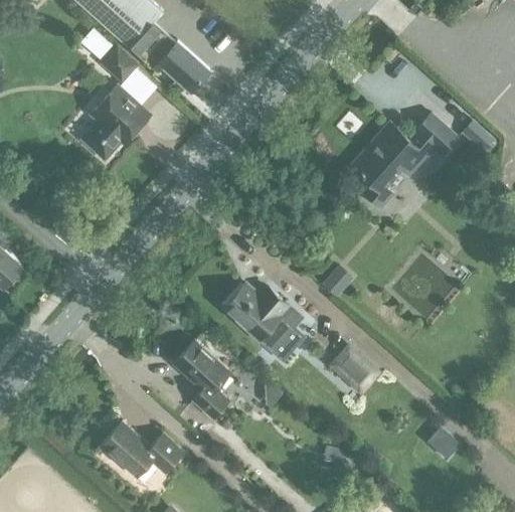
[(76,0),(77,1),(131,49),(132,48),(158,72),(164,66),(191,92),(210,70),(178,42),(165,56),(142,36),(164,12),(152,1),(150,0),(76,0)]
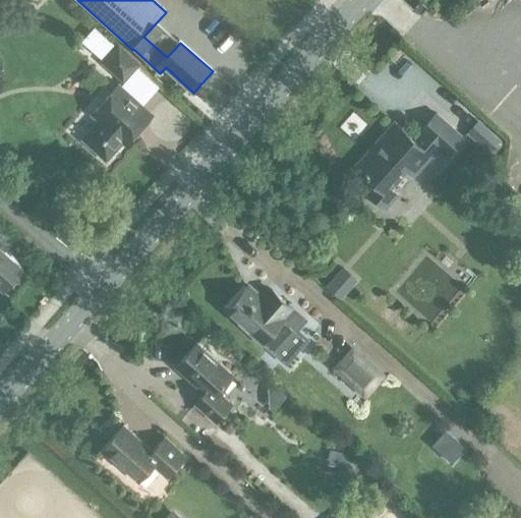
[(138,65),(117,46),(116,47),(108,40),(101,49),(108,56),(102,62),(123,82),(138,65)]
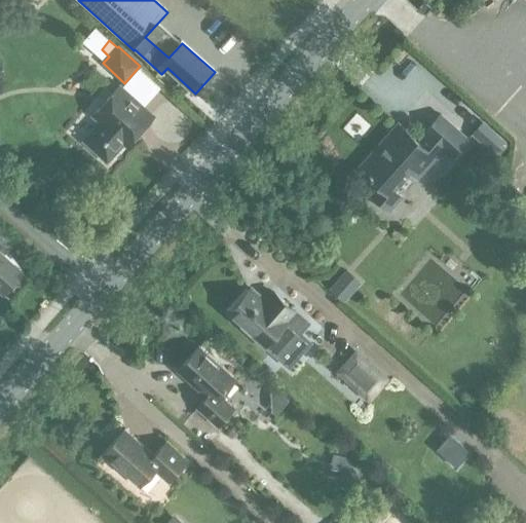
[(118,88),(91,118),(98,124),(83,140),(107,160),(138,126),(142,131),(152,119),(118,88)]
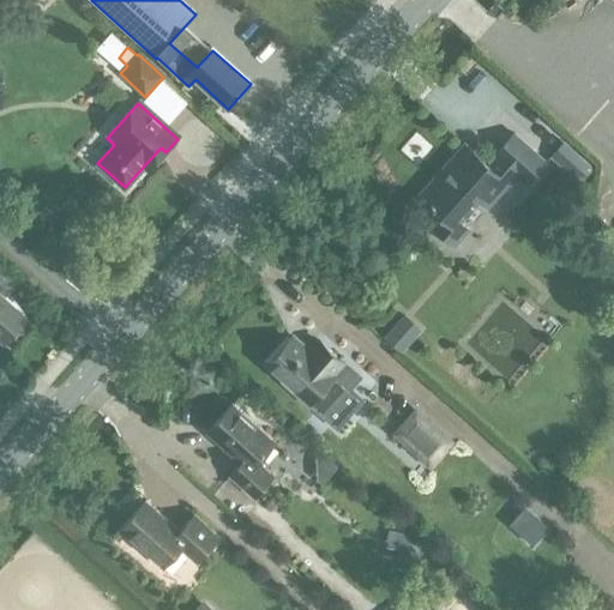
[(528,186),(547,164),(513,136),(494,157),(497,158),(488,168),(465,148),(421,198),(444,218),(434,229),(455,247),(468,231),(458,223),(477,201),(483,206),(499,188),(504,192),(516,176),(528,186)]
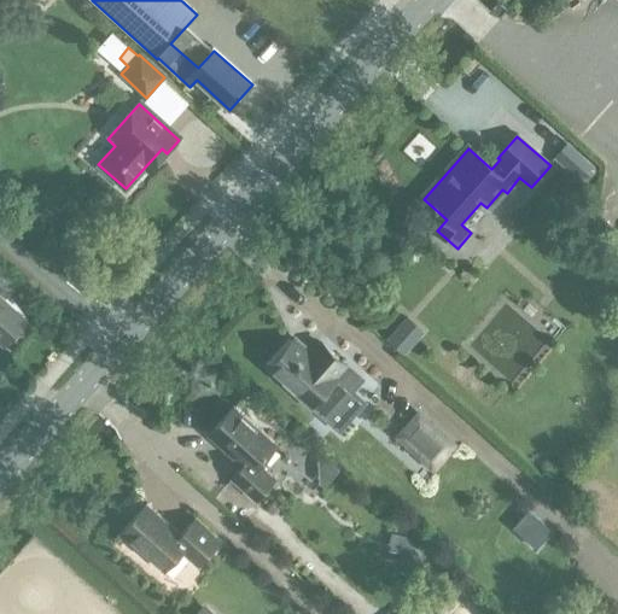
[(555,157),(586,180),(599,163),(569,140),(555,157)]
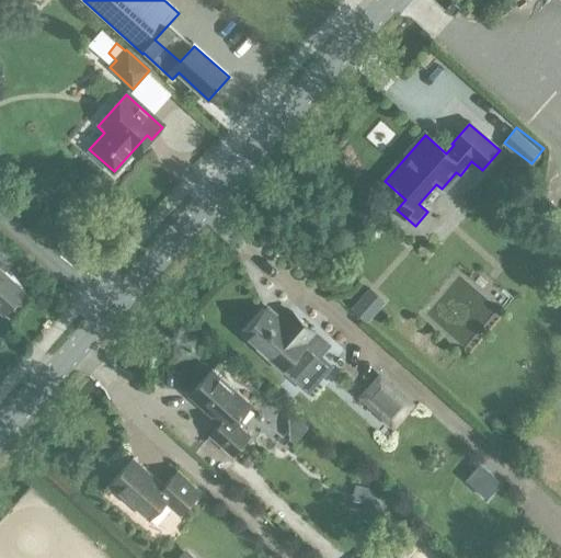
[(25,291),(3,270),(14,259),(0,245),(0,310),(4,315),(8,310),(11,312),(18,305),(15,302),(25,291)]
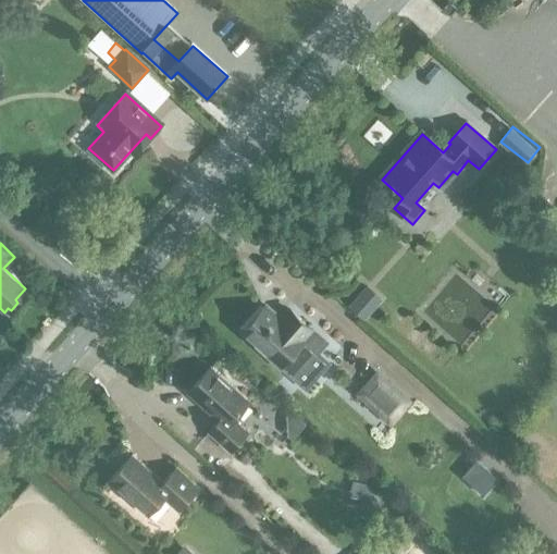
[(369,283),(350,304),(367,319),(385,298),(369,283)]
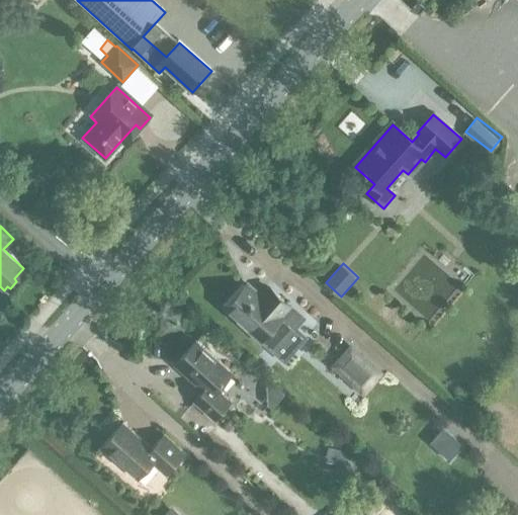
[(246,286),(226,310),(261,342),(282,319),(280,318),(289,308),(270,289),(261,299),(246,286)]
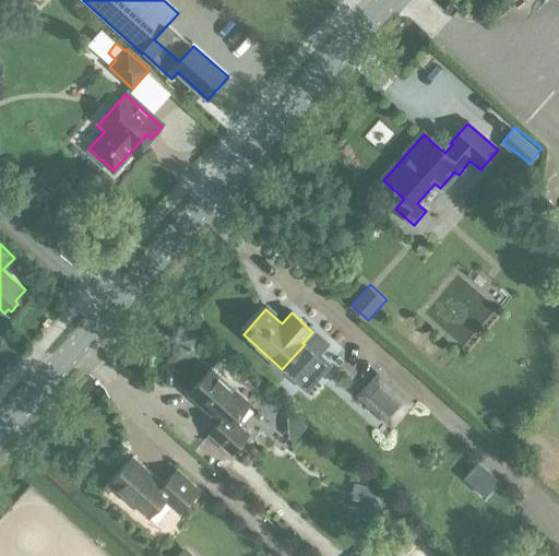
[(236,423),(251,405),(211,369),(188,395),(219,423),(209,435),(232,454),(249,435),(244,430),(236,423)]
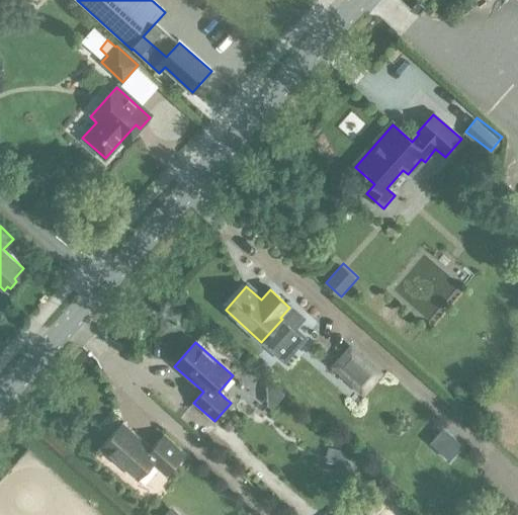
[(350,345),(330,368),(362,398),(383,374),(350,345)]
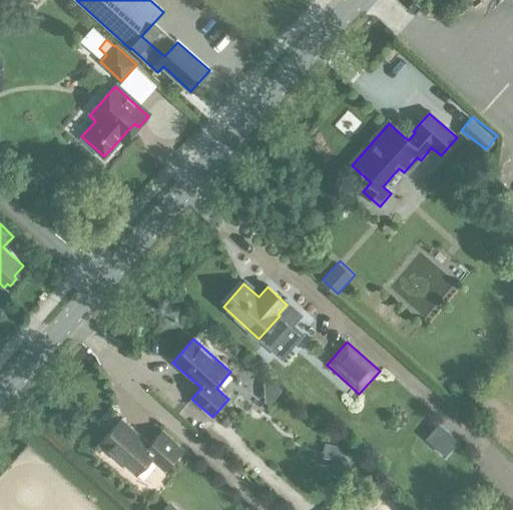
[(282,392),(267,380),(264,384),(265,403),(269,407),(282,392)]
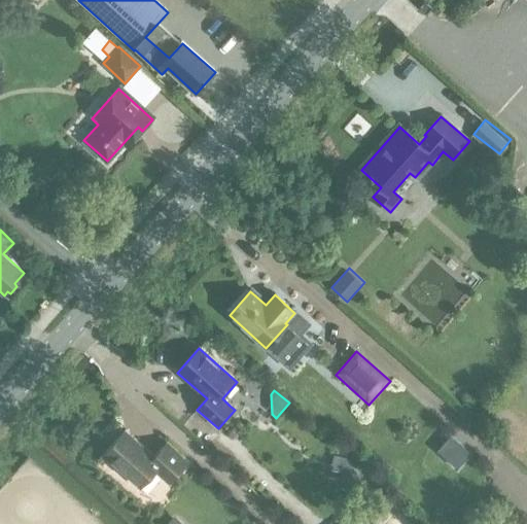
[(125,431),(103,455),(140,488),(154,472),(168,484),(188,462),(167,444),(153,457),(125,431)]
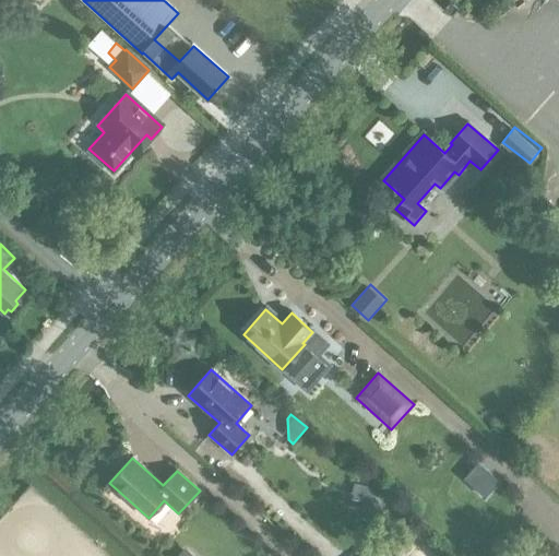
[(499,482),(477,463),(463,480),(485,499),(499,482)]
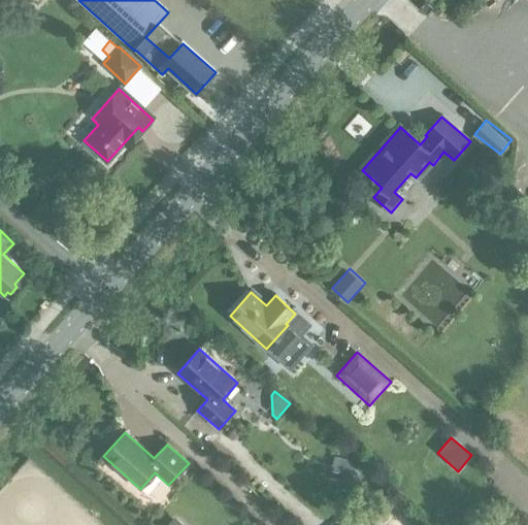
[(347,461),(334,458),(329,480),(339,483),(350,491),(362,479),(347,464),(347,461)]
